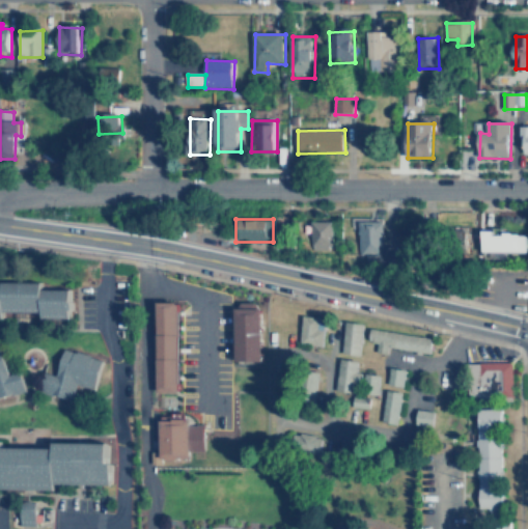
[(358,223),(358,257),(363,257),(363,271),(397,271),(397,247),(382,247),(382,223),(358,223)]
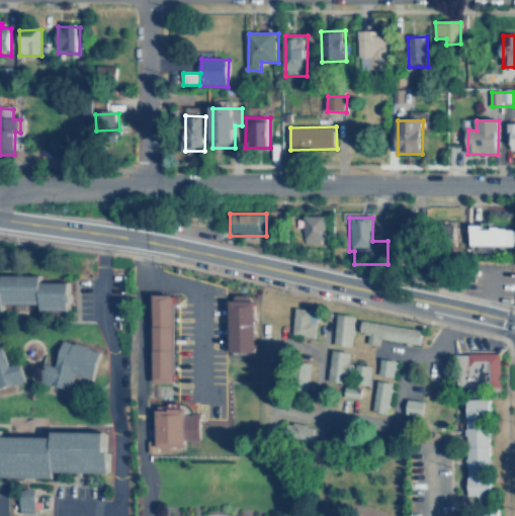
[(303,219),(303,244),(324,244),(324,219),(303,219)]
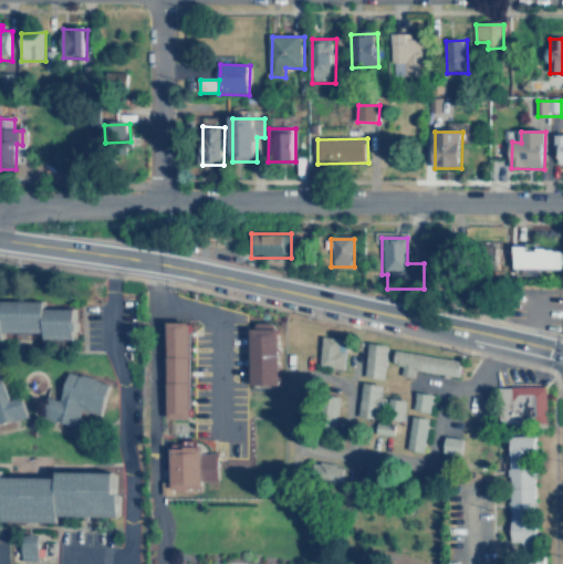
[(552,270),(552,248),(512,248),(512,270),(552,270)]
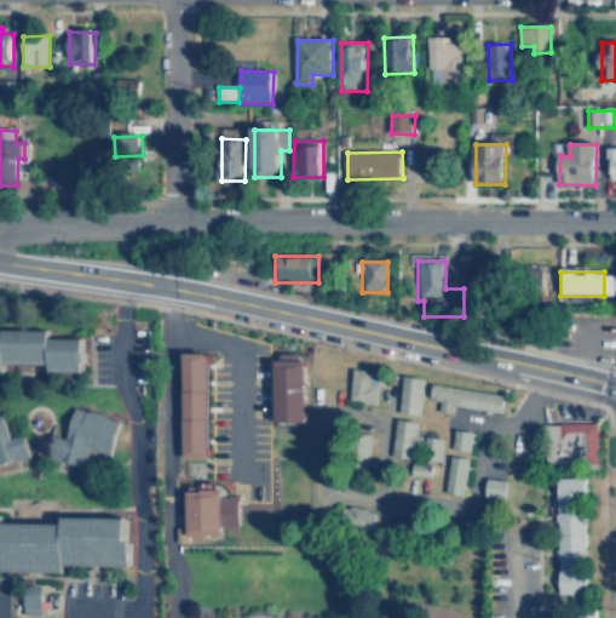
[(0,331),(49,331),(49,339),(84,341),(84,375),(47,375),(47,367),(4,366),(4,371),(0,371),(0,331)]
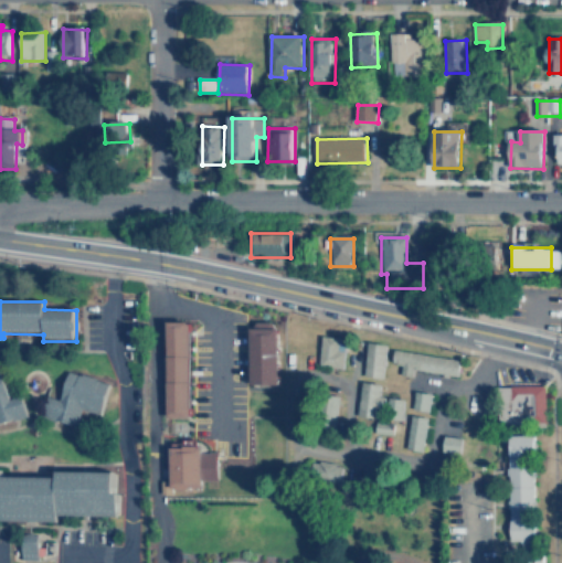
[(166,321),(166,417),(189,417),(189,321),(166,321)]
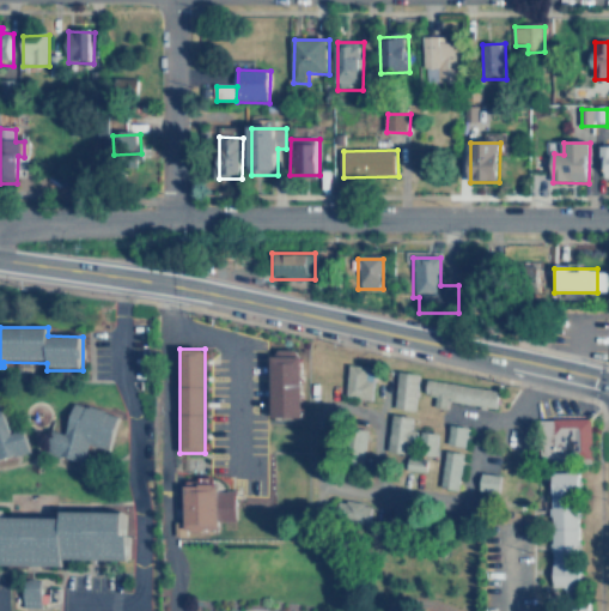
[(275,350),(275,356),(269,356),(270,418),(300,417),(299,356),(296,356),(296,350),(275,350)]
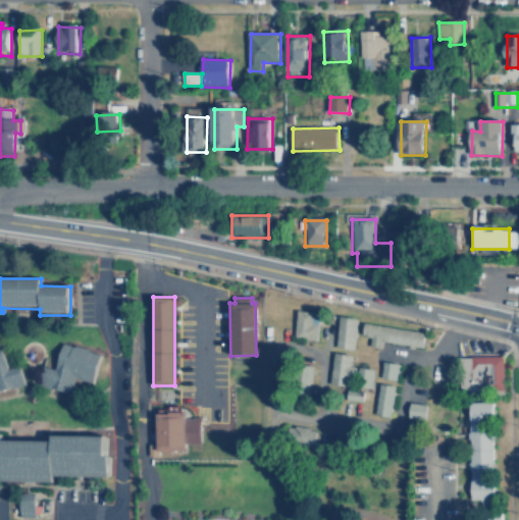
[(297,310),(319,313),(315,341),(294,338),(297,310)]
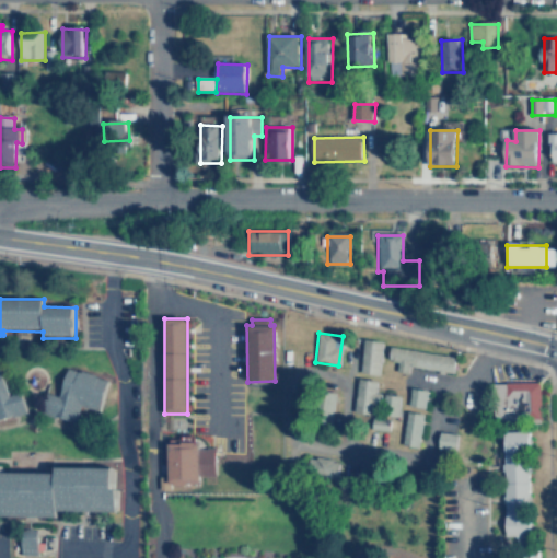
[(363,338),(359,373),(378,375),(383,341),(363,338)]
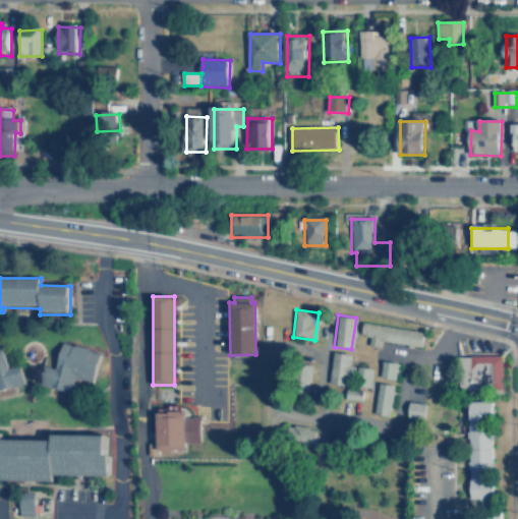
[(361,321),(424,332),(421,348),(381,341),(380,347),(369,345),(370,338),(359,336),(361,321)]
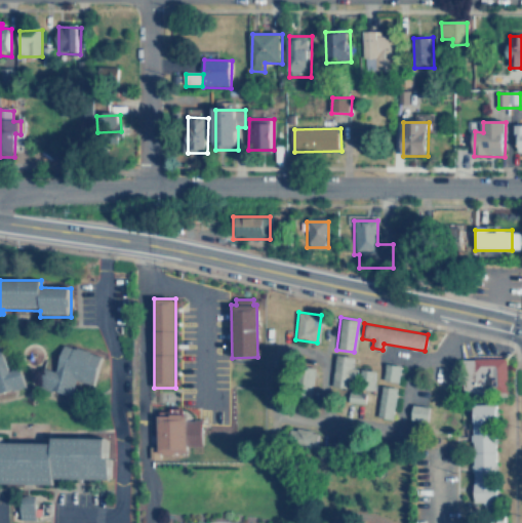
[(0,344),(8,372),(19,368),(25,387),(0,394),(0,344)]
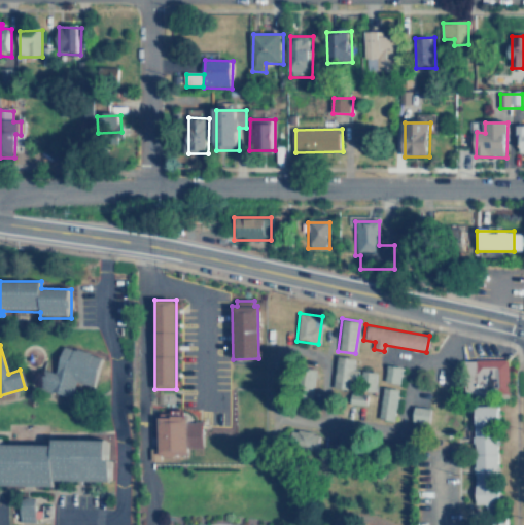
[(63,347),(56,374),(44,370),(38,387),(72,398),(77,382),(94,388),(102,359),(63,347)]
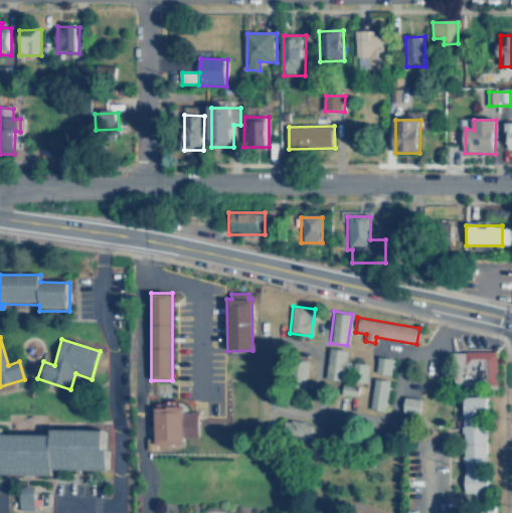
[(329,349),(325,379),(341,382),(343,372),(348,373),(350,361),(344,360),(345,351),(329,349)]
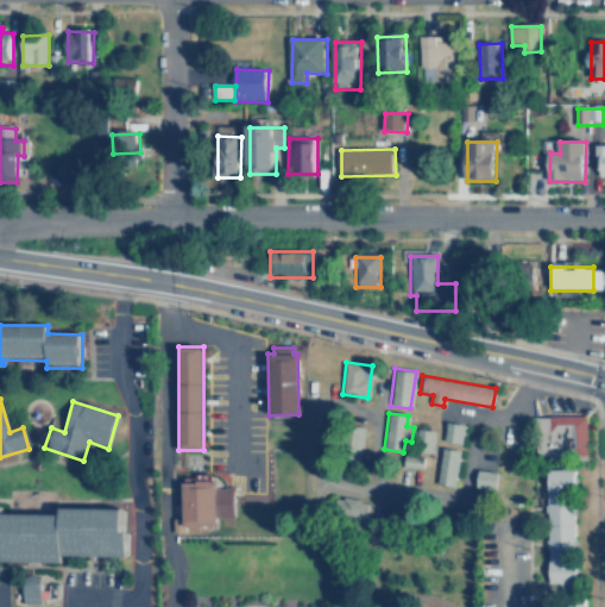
[(586,415),(534,417),(535,462),(587,461),(586,415)]
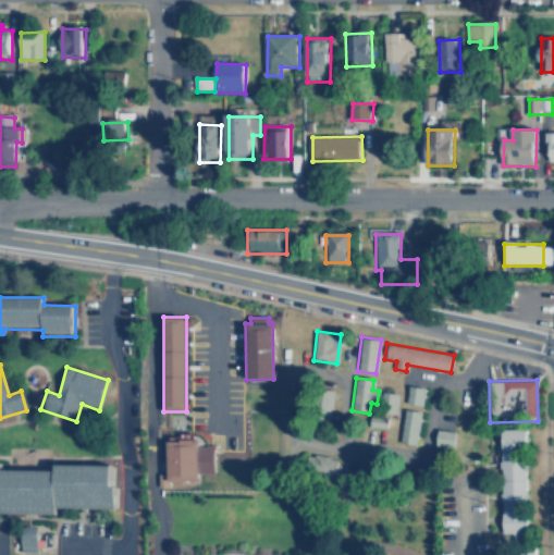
[(408,386),(405,404),(421,406),(423,389),(408,386)]
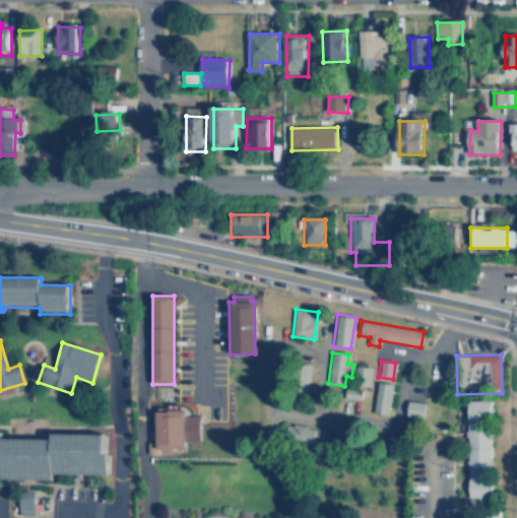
[(357,366),(352,398),(368,399),(372,367),(357,366)]
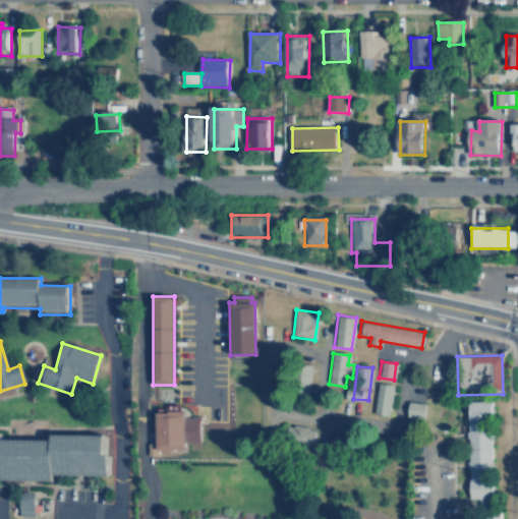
[(378,384),(373,414),(389,417),(393,386),(378,384)]
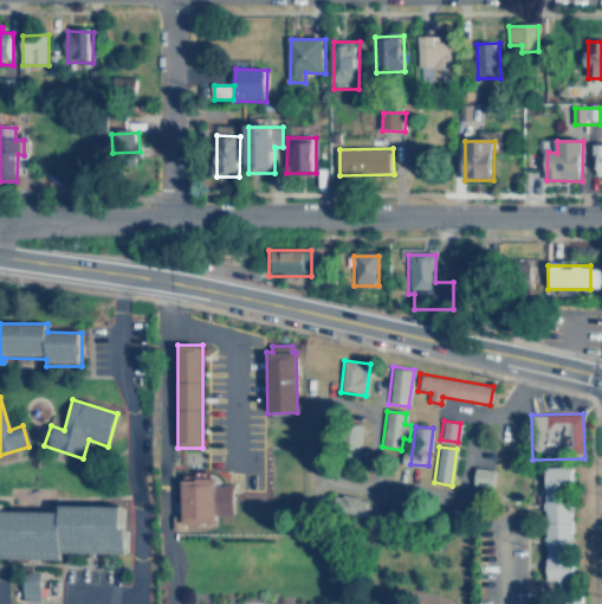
[(543,467),(545,580),(574,579),(571,466),(543,467)]
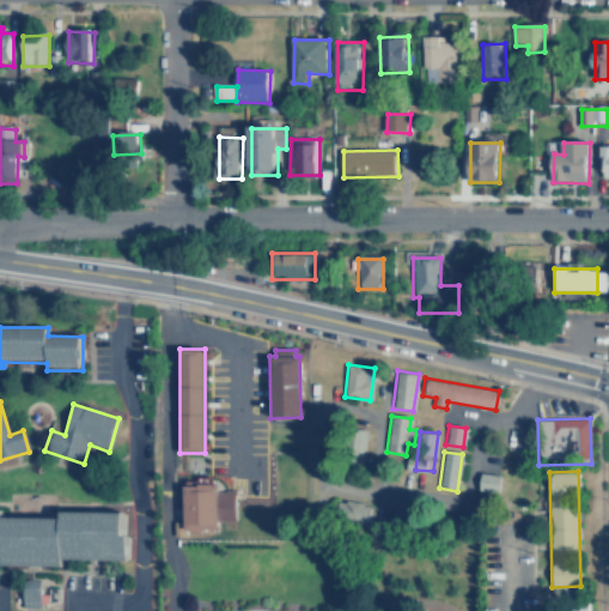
[(481,473),(479,492),(498,495),(500,476),(481,473)]
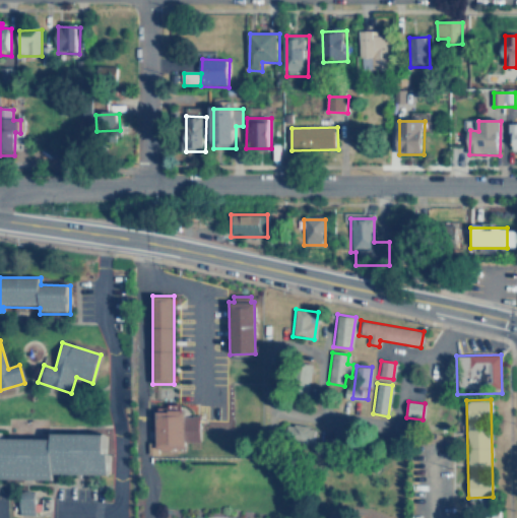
[(156,411),(185,412),(185,415),(200,415),(200,443),(184,443),(184,449),(155,448),(156,411)]
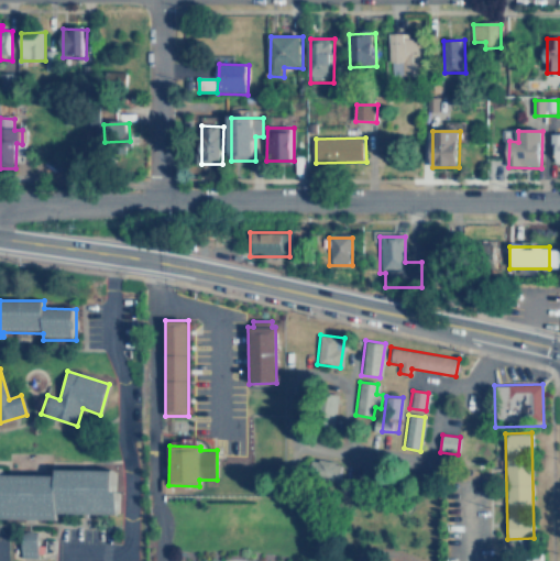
[(342,480),(344,464),(314,461),(313,476),(342,480)]
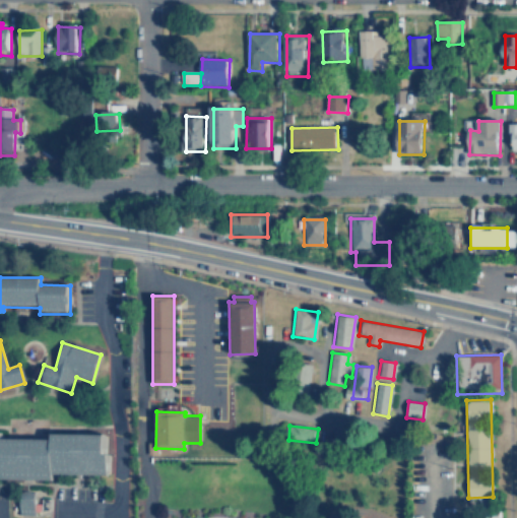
[(0,432),(1,433),(1,438),(50,439),(50,433),(106,434),(106,475),(54,474),(54,479),(1,478),(1,472),(0,471),(0,432)]
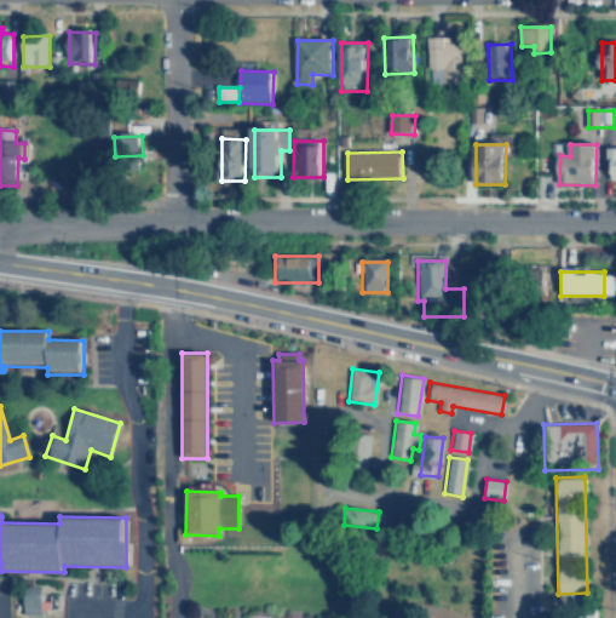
[(27,588),(27,614),(42,616),(44,588),(27,588)]
